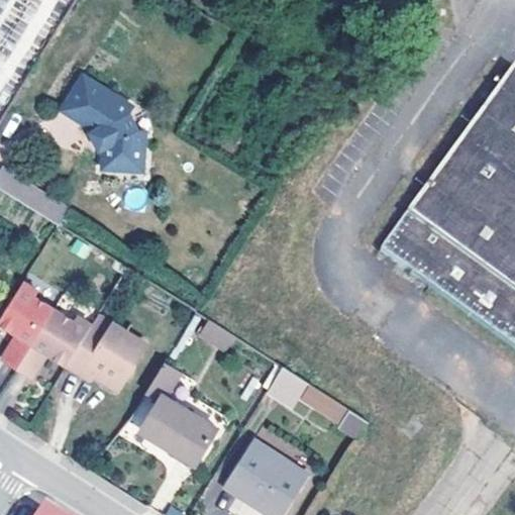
[(93,129),(99,149),(99,171),(139,173),(141,131),(134,131),(126,113),(130,108),(80,76),(63,103),(88,120),(84,126),(90,130),(93,129)]
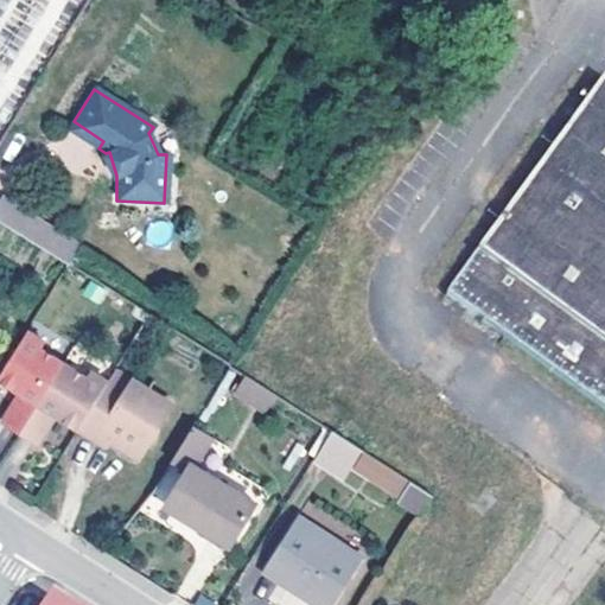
[(69,127),(99,148),(103,141),(74,121),(69,127)]
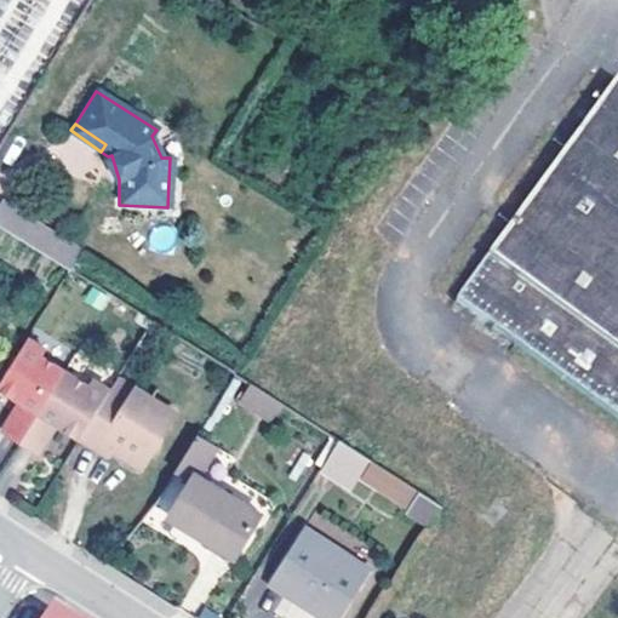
[(112,182),(119,179),(112,155),(108,156),(103,158),(112,182)]
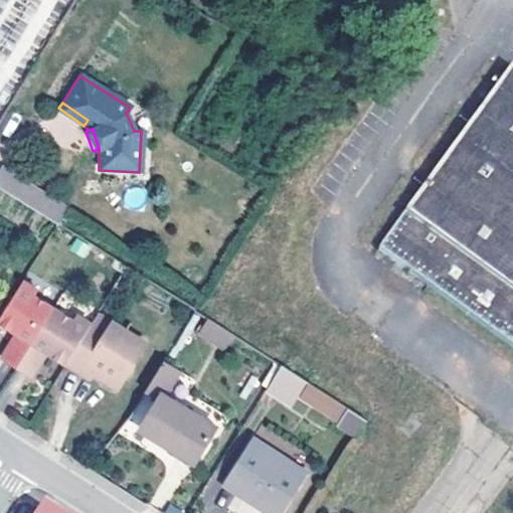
[(0,188),(7,193),(15,179),(0,170),(0,188)]
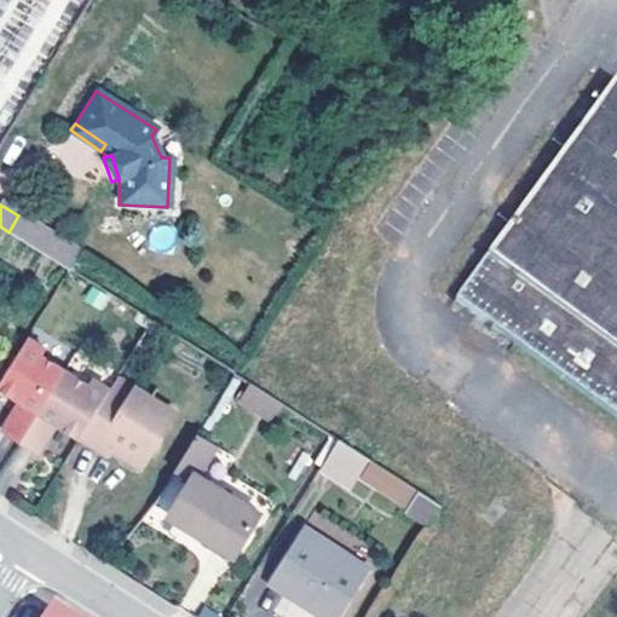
[(146,224),(149,248),(172,246),(171,223),(146,224)]
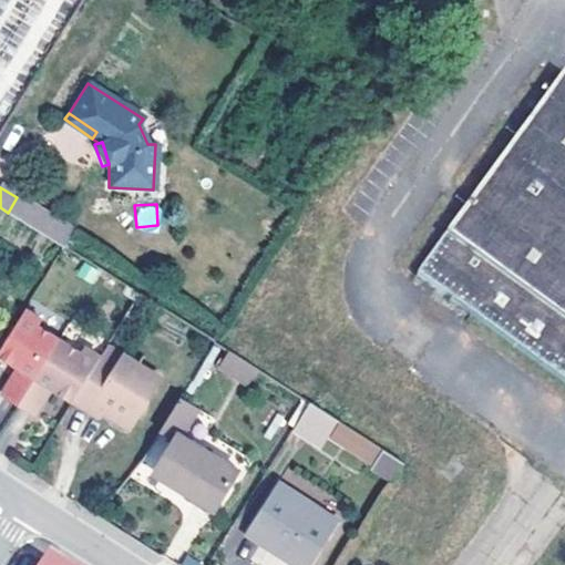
[(3,392),(19,402),(59,340),(34,326),(39,318),(26,309),(0,350),(0,353),(19,366),(3,392)]
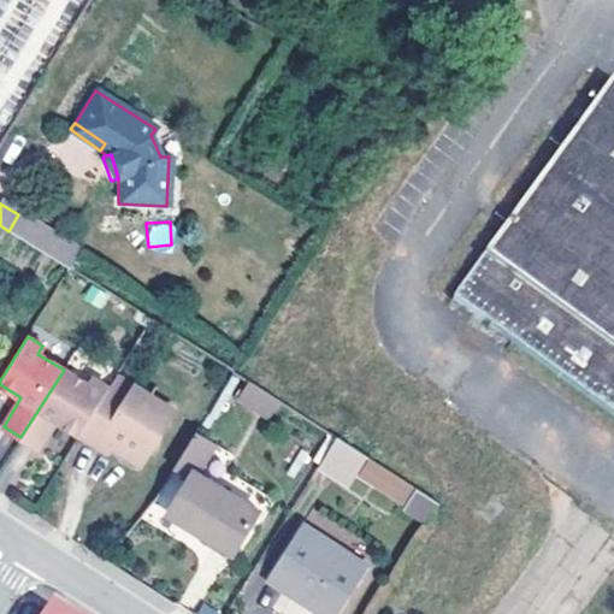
[(55,419),(81,434),(108,388),(89,375),(84,383),(64,370),(21,437),(37,448),(55,419)]
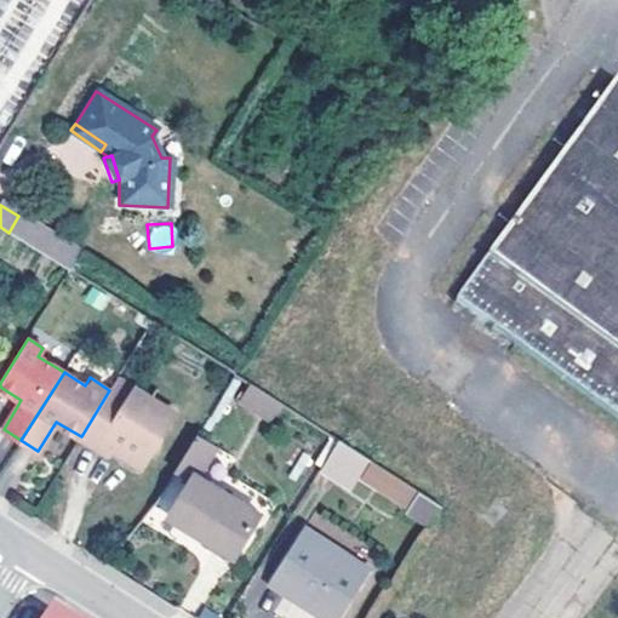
[(103,442),(112,448),(142,467),(175,416),(118,378),(109,390),(81,436),(80,439),(98,450),(103,442)]
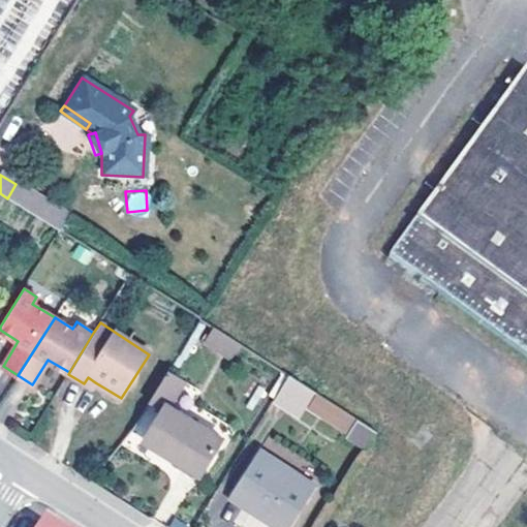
[(228,357),(239,341),(216,326),(206,341),(228,357)]
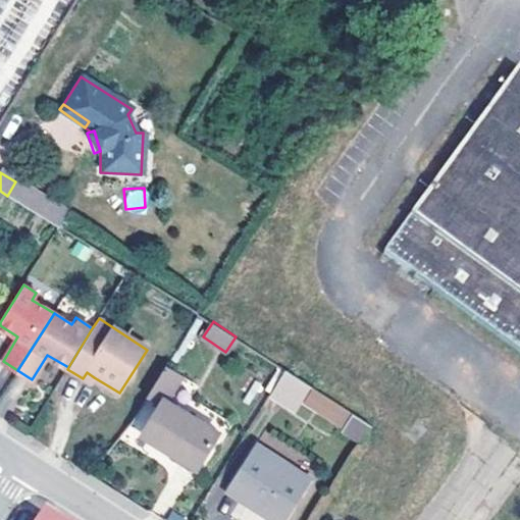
[(163,405),(167,399),(174,387),(191,398),(199,383),(166,364),(147,395),(163,405)]
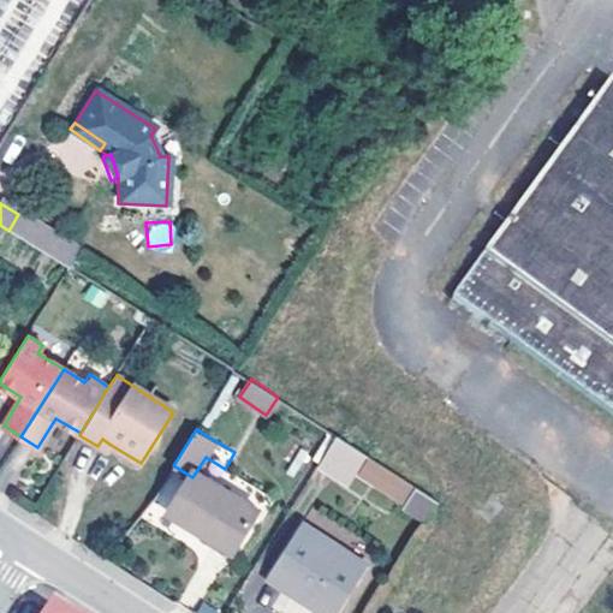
[(102,439),(97,446),(106,452),(111,445),(102,439)]
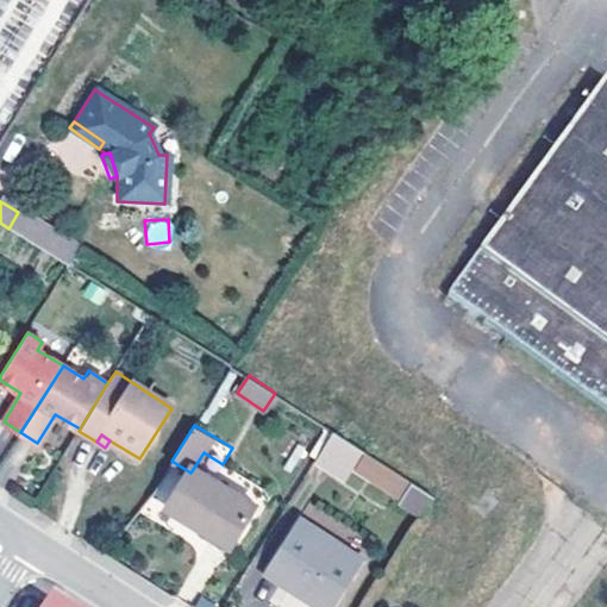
[(195,465),(191,473),(169,506),(232,545),(257,505),(195,465)]
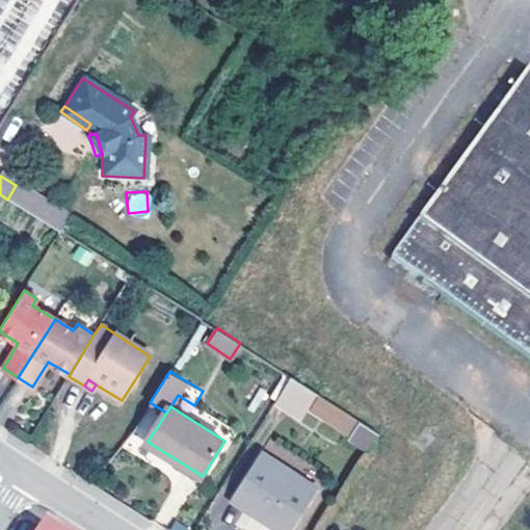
[(344,434),(366,448),(377,429),(355,416),(344,434)]
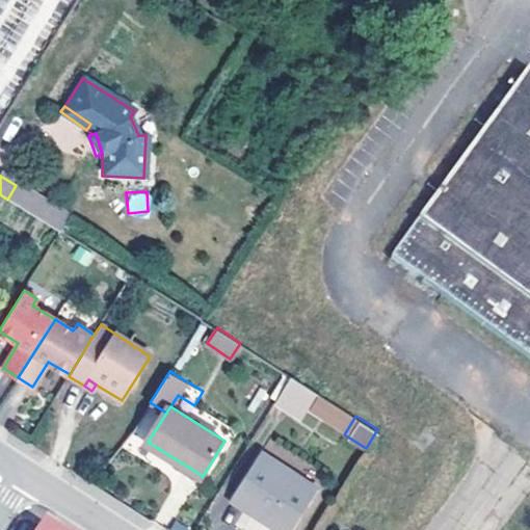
[(261,450),(257,456),(270,465),(274,458),(261,450)]
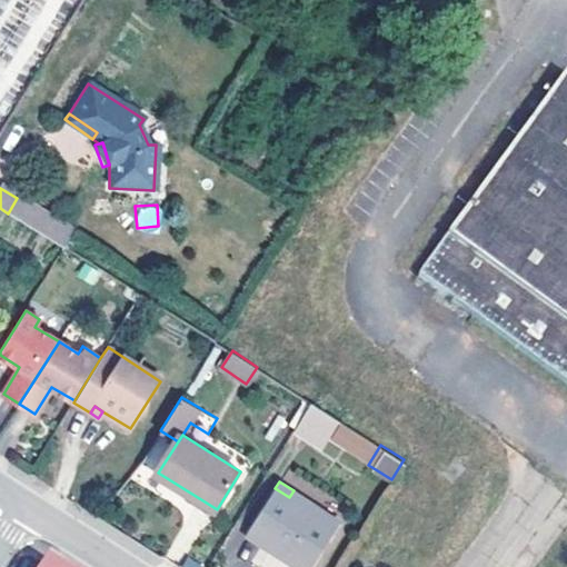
[(289,497),(275,488),(248,531),(304,566),(311,566),(341,521),(294,490),(289,497)]
